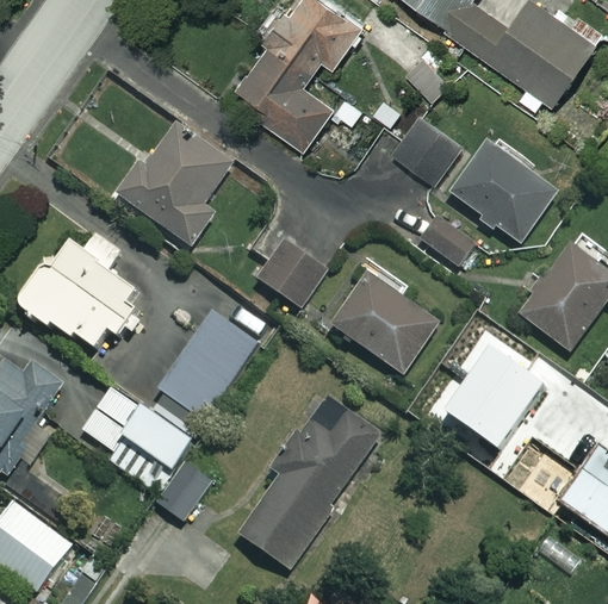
[(355,27),(318,0),(290,0),(227,83),(259,109),(253,114),(299,150),(330,109),(298,83),(318,57),(327,64),(355,27)]
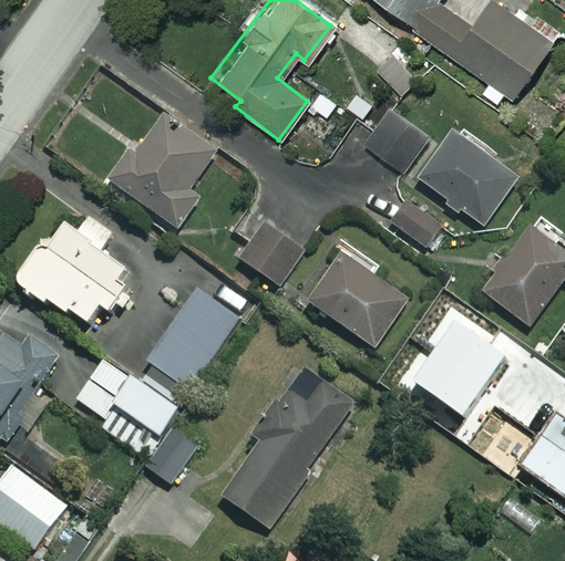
[(368,0),(428,43),(450,10),(437,0),(368,0)]
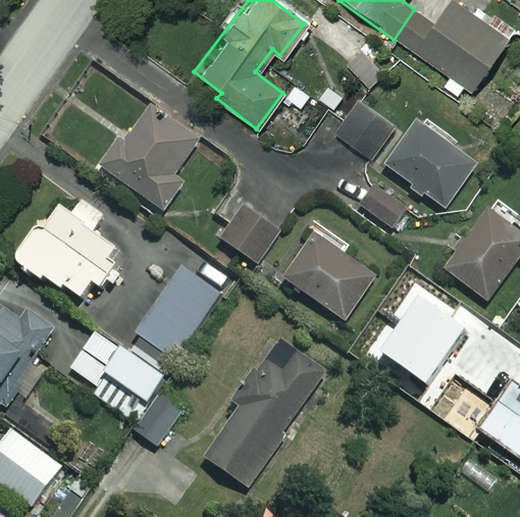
[(414,9),(394,40),(442,75),(435,84),(453,97),(460,87),(465,91),(510,31),(469,0),(446,0),(430,21),(414,9)]
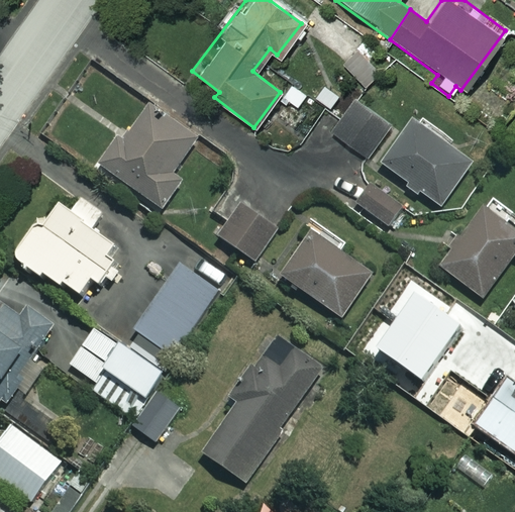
[(388,124),(353,99),(330,130),(365,156),(388,124)]
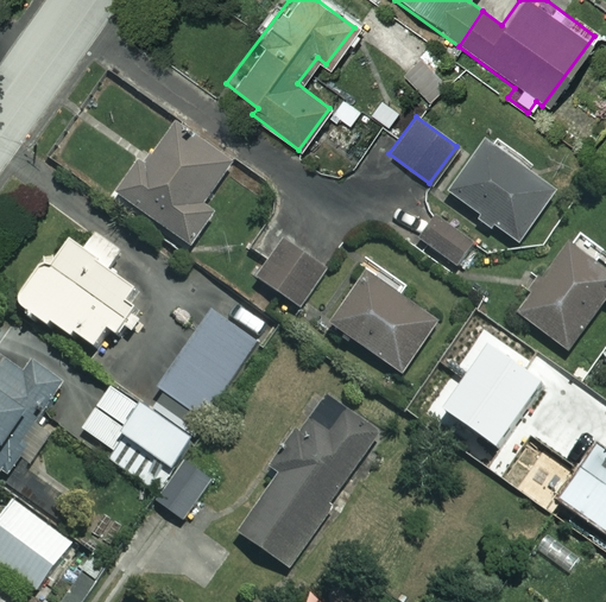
[(231,163),(172,120),(143,160),(136,156),(111,189),(189,247),(215,211),(202,202),(231,163)]
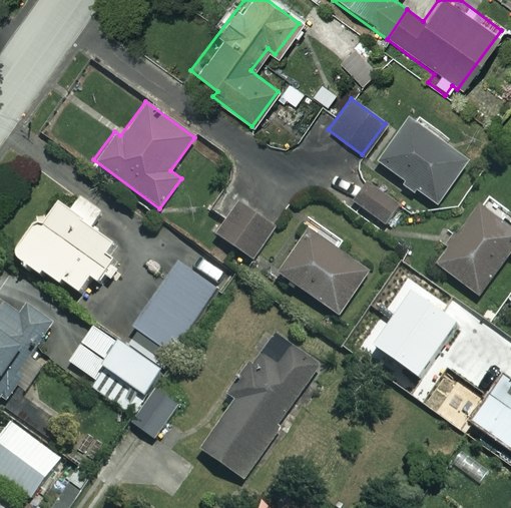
[(415,111),(378,162),(402,179),(397,185),(412,196),(416,190),(435,204),(465,162),(440,144),(447,134),(415,111)]
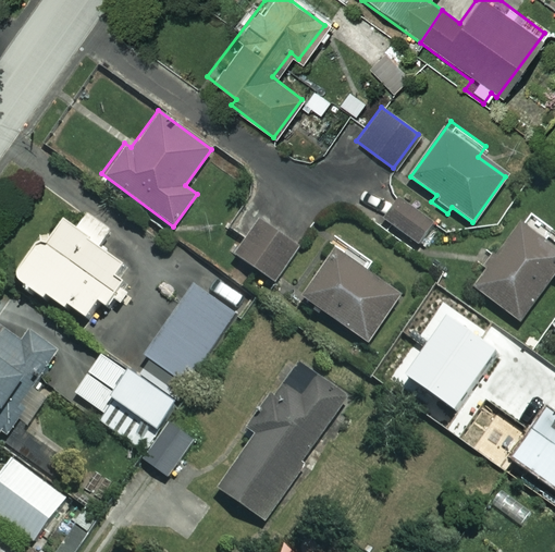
[(430,222),(397,198),(383,219),(415,242),(430,222)]
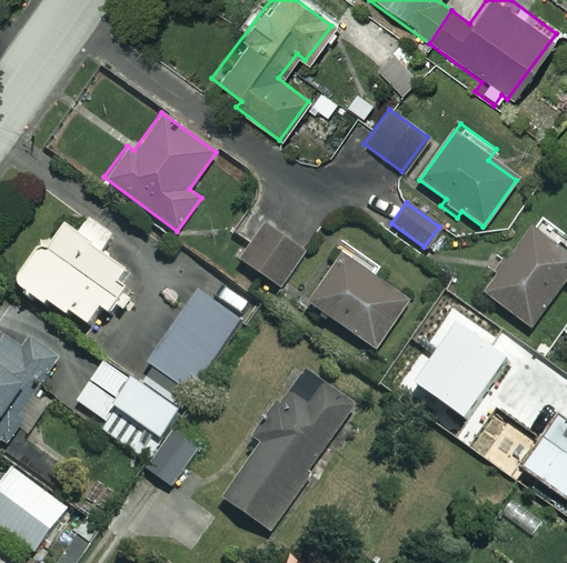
[(42,241),(11,281),(39,303),(43,298),(65,314),(68,310),(85,323),(97,308),(108,317),(118,304),(126,310),(135,300),(127,293),(130,288),(120,280),(129,269),(103,249),(113,235),(88,215),(75,233),(63,224),(48,244),(42,241)]
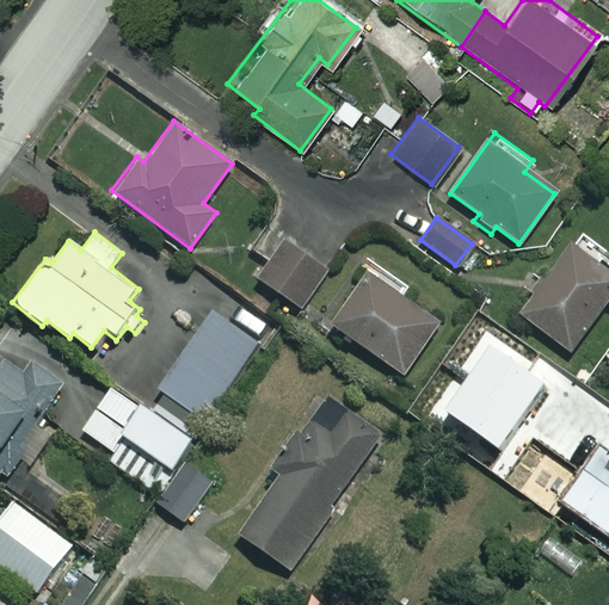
[(608,252),(585,233),(576,245),(571,241),(516,308),(568,351),(608,301),(608,252)]
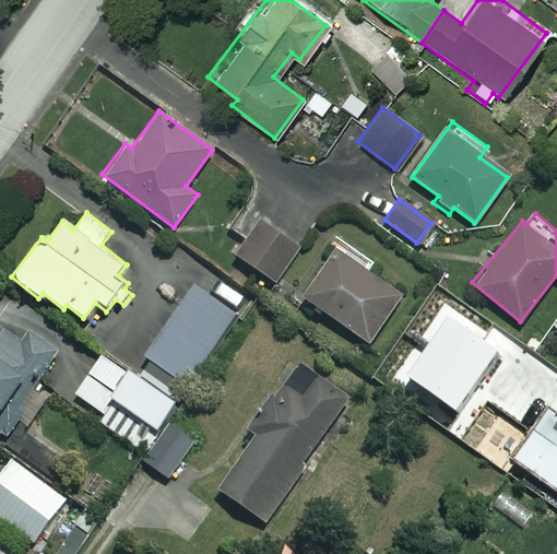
[(259,221),(224,273),(243,286),(255,269),(271,280),(295,246),(259,221)]
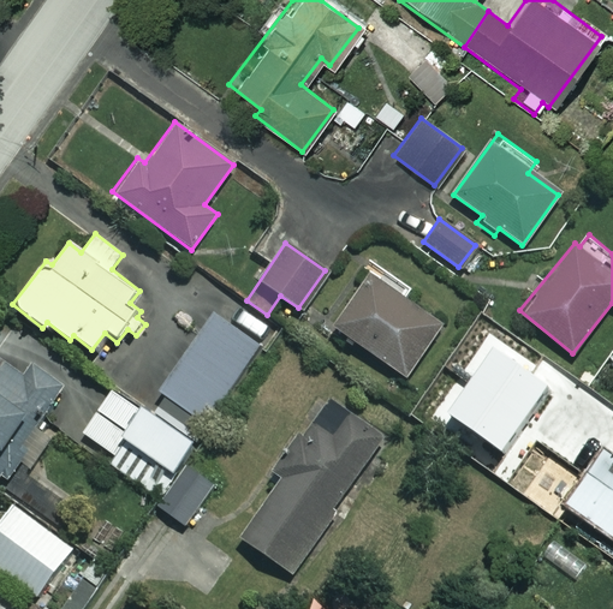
[(404,376),(439,324),(400,298),(409,286),(378,266),(335,330),(404,376)]
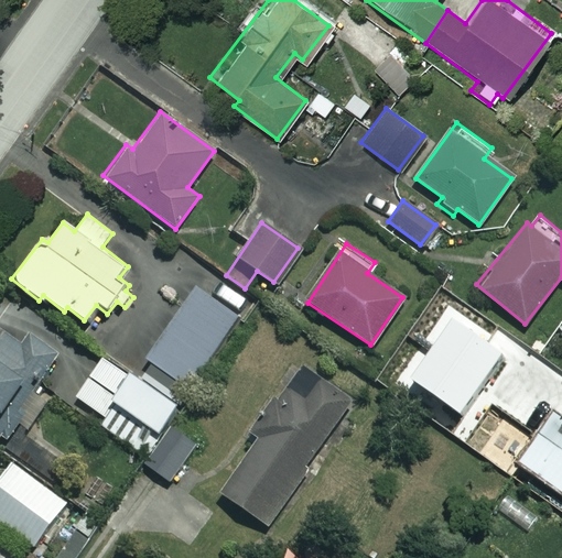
[(237,316),(196,287),(147,358),(187,386),(237,316)]
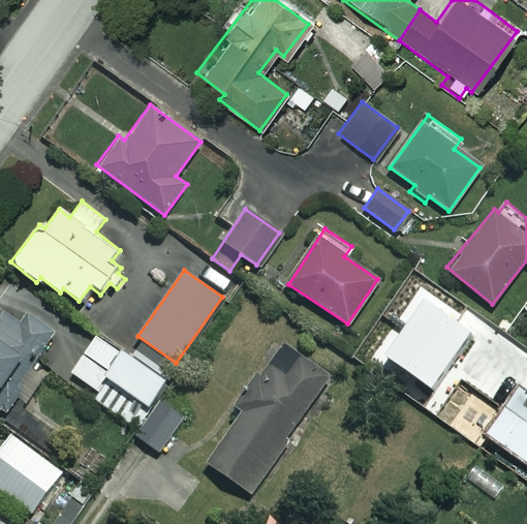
[(0,409),(56,336),(6,298),(0,306),(0,409)]
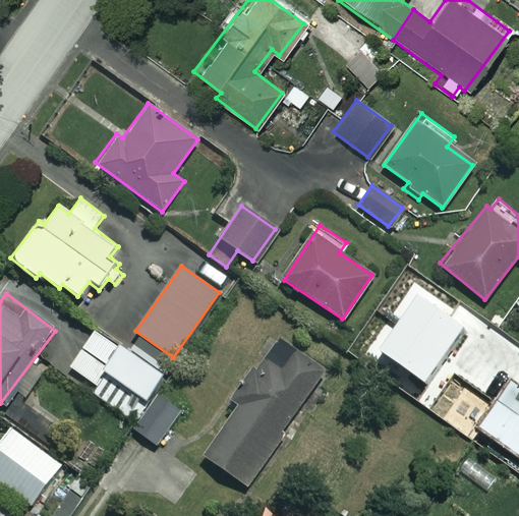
[(95,385),(91,391),(131,419),(126,426),(150,444),(175,408),(153,392),(162,379),(95,330),(68,366),(95,385)]
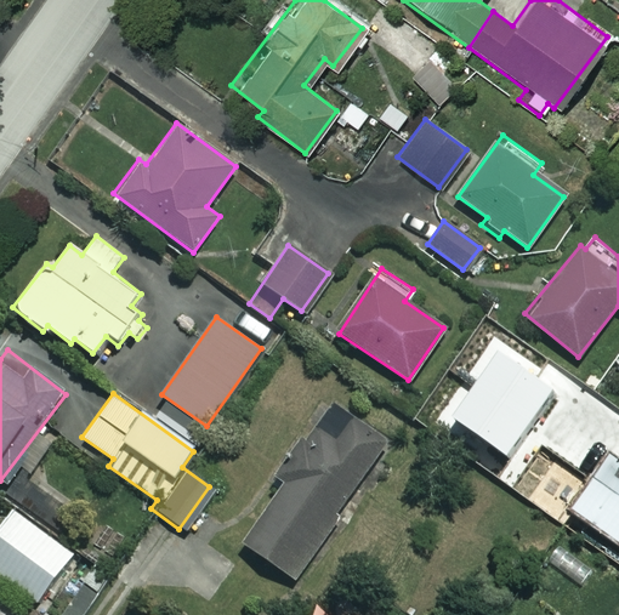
[(615,421),(579,394),(567,413),(603,438),(615,421)]
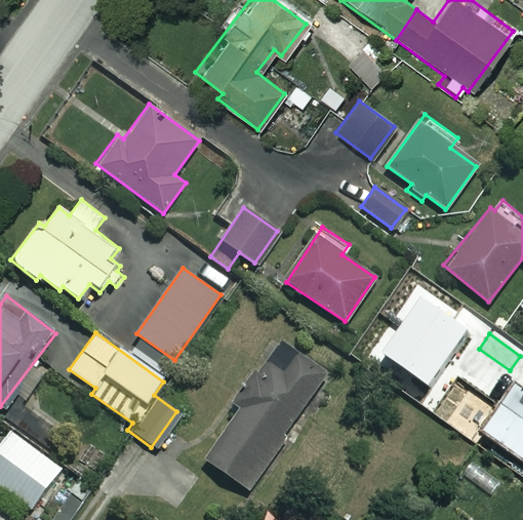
[(326,367),(282,340),(262,371),(256,368),(232,407),(237,410),(203,464),(247,491),(326,367)]
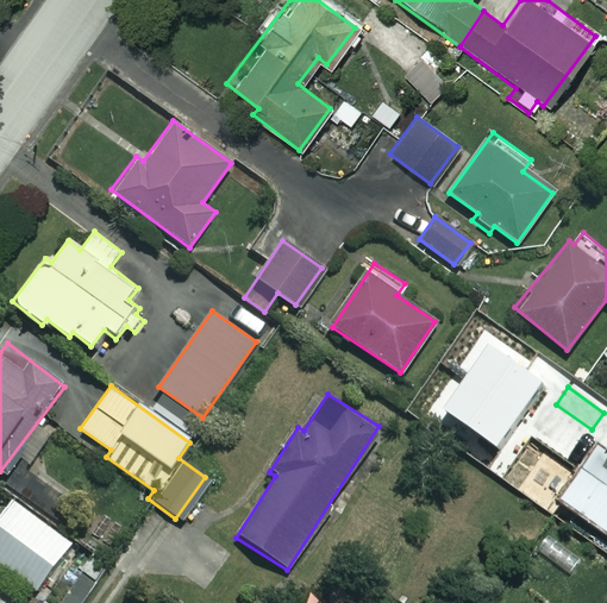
[(606,450),(598,444),(555,504),(606,540),(606,450)]
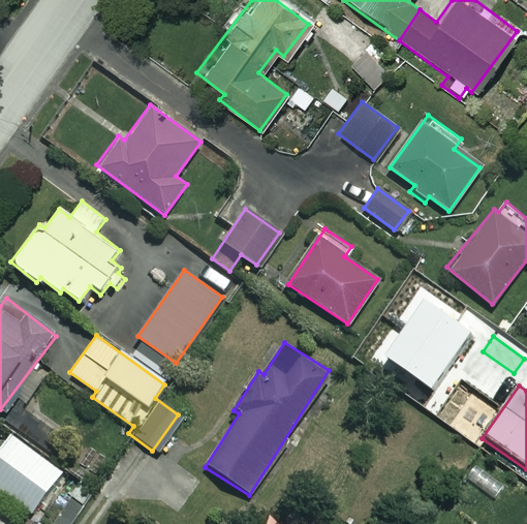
[(61,470),(10,433),(0,447),(0,487),(32,511),(61,470)]
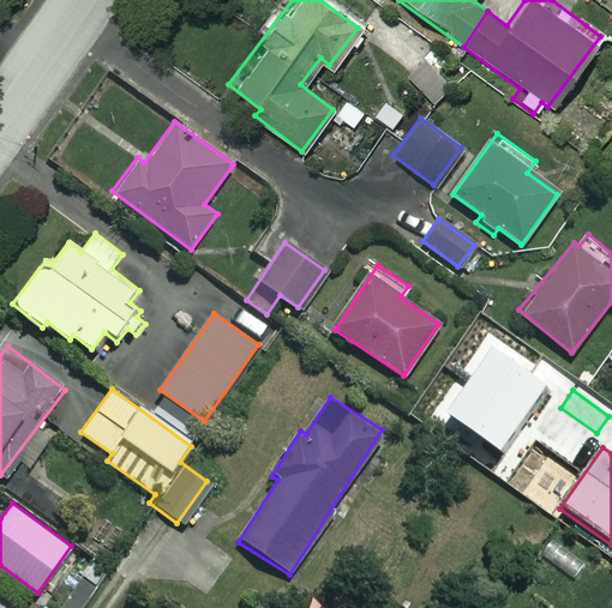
[(0,607),(13,607),(18,603),(0,590),(0,607)]
